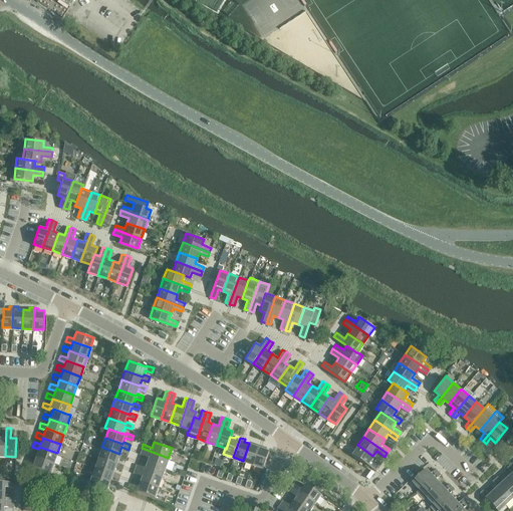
[(243,461),(252,464),(259,444),(255,443),(254,445),(249,443),(243,461)]
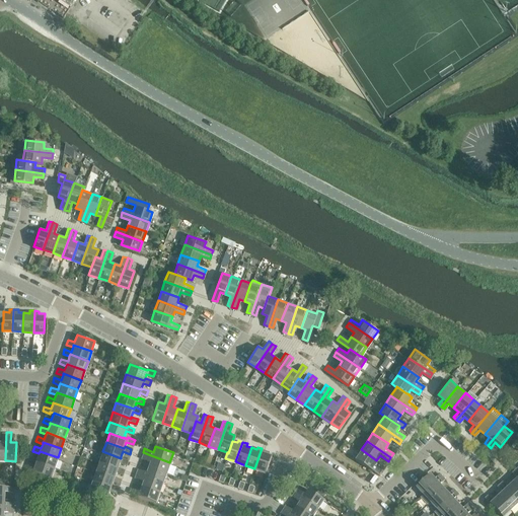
[(262,448),(254,468),(265,472),(271,454),(266,452),(267,450),(262,448)]
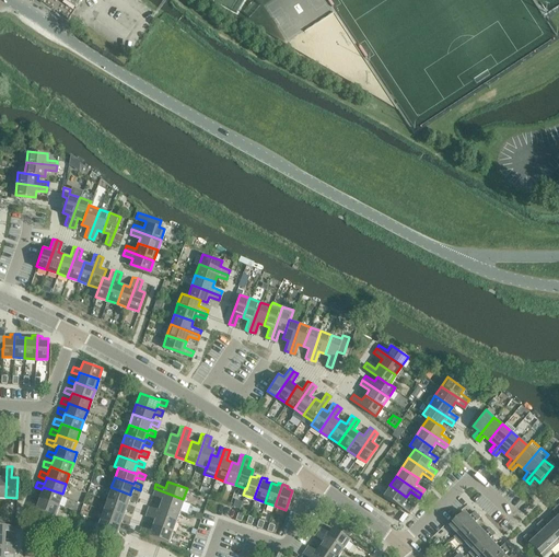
[(406,497),(389,485),(383,495),(409,512),(412,508),(404,501),(406,497)]
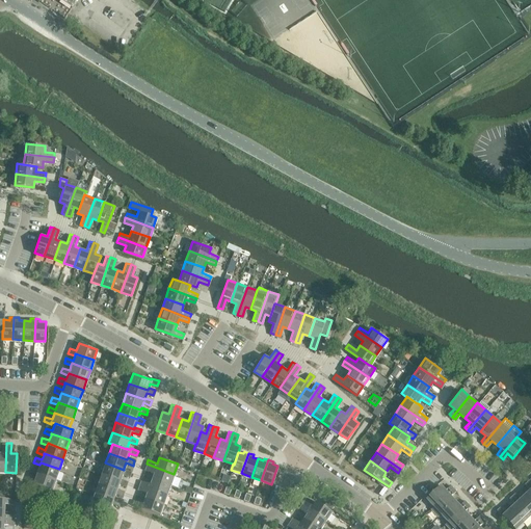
[(29,472),(36,474),(37,472),(55,479),(59,469),(41,463),(40,465),(38,470),(31,467),(29,472)]
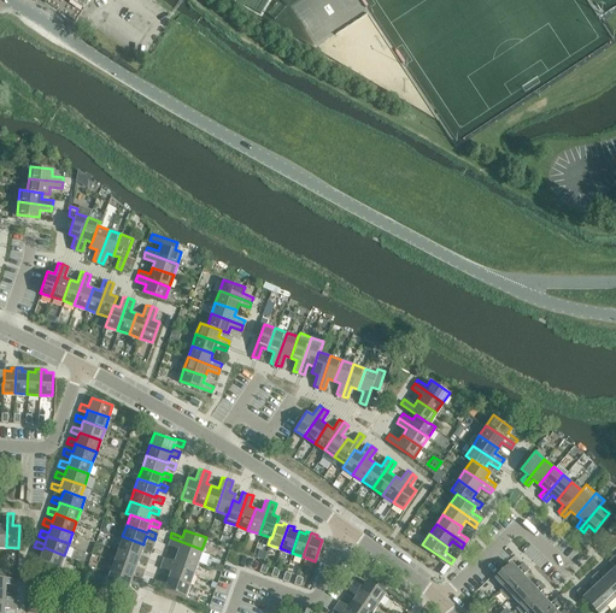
[(122,536),(118,548),(139,555),(140,553),(142,548),(150,550),(152,544),(144,542),(144,544),(122,536)]
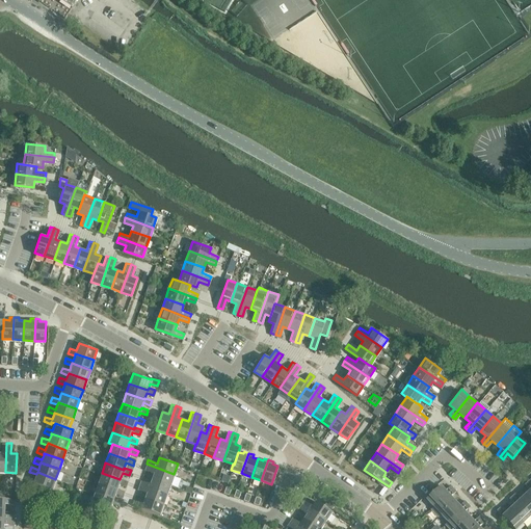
[(154,472),(152,477),(170,484),(174,474),(147,464),(144,469),(154,472)]
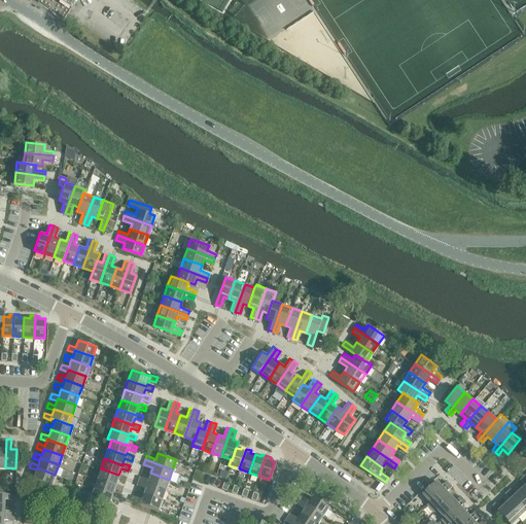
[(37,467),(36,469),(34,475),(28,473),(26,477),(33,480),(34,478),(51,484),(55,475),(37,467)]
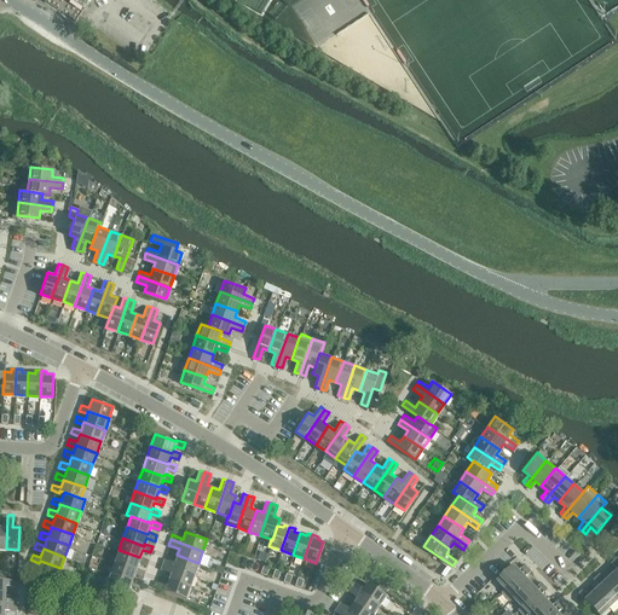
[(119,550),(115,561),(136,569),(137,567),(138,561),(146,563),(149,558),(140,555),(139,557),(119,550)]
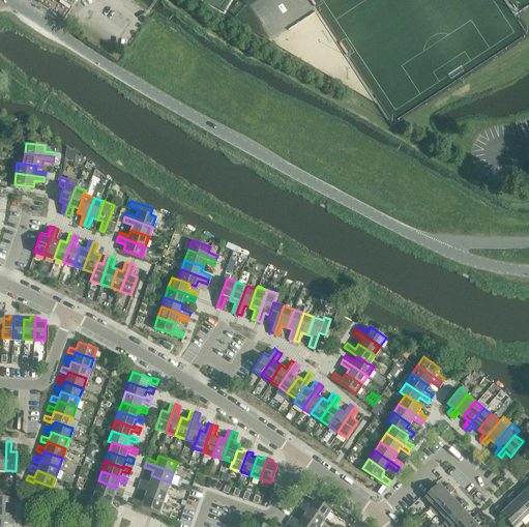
[(140,477),(139,482),(166,492),(170,482),(151,475),(149,481),(140,477)]
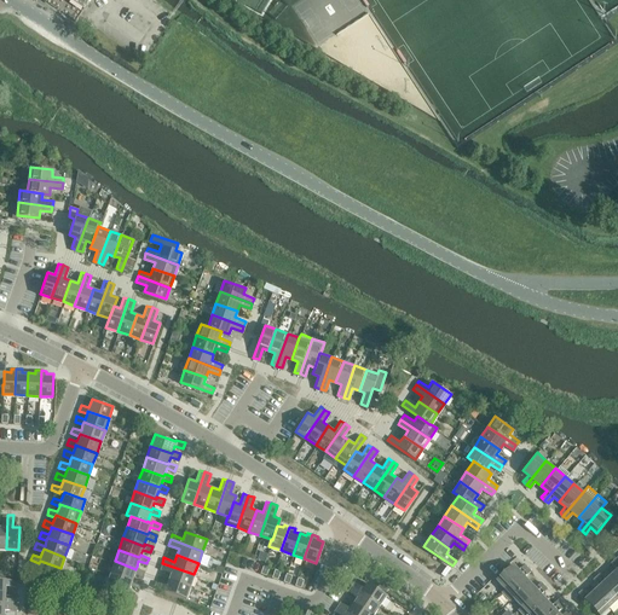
[(115,561),(110,573),(132,580),(132,578),(134,573),(143,575),(144,569),(137,567),(136,569),(115,561)]
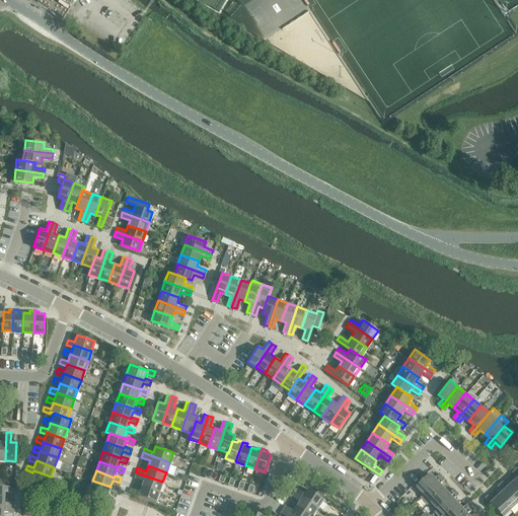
[(416,485),(423,493),(441,474),(439,471),(434,476),(429,472),(416,485)]
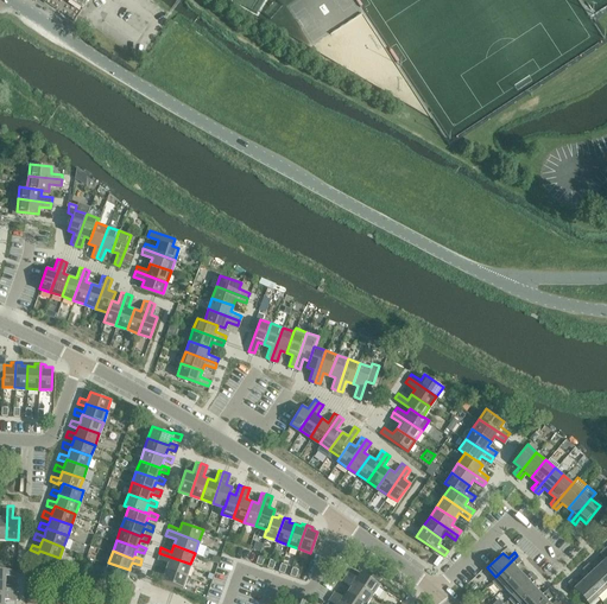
[(168,561),(165,568),(187,576),(190,564),(159,553),(157,558),(168,561)]
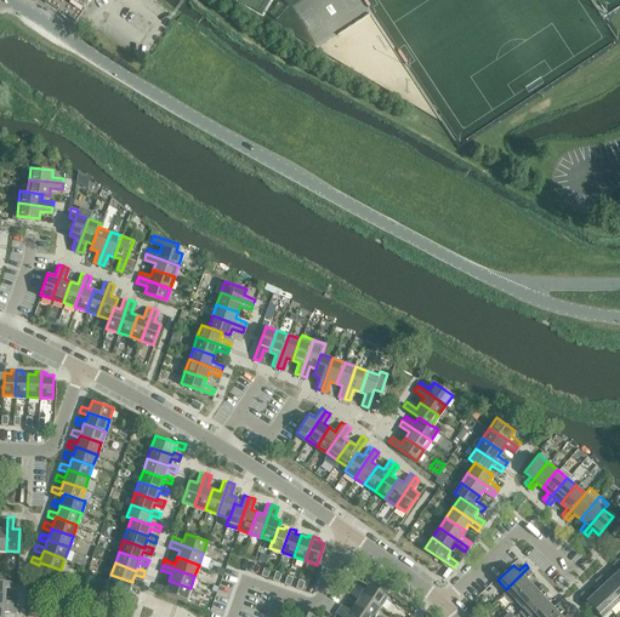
[(506,589),(513,598),(530,582),(525,577),(532,571),(528,567),(506,589)]
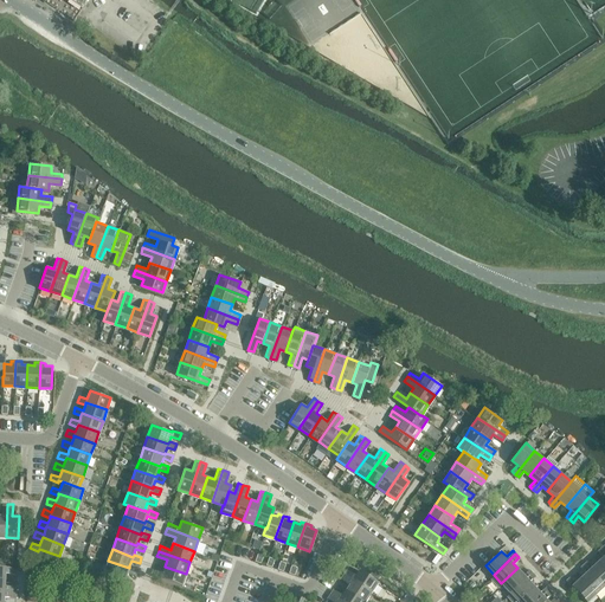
[(586,560),(583,563),(604,586),(604,583),(604,569),(598,561),(592,565),(586,560)]
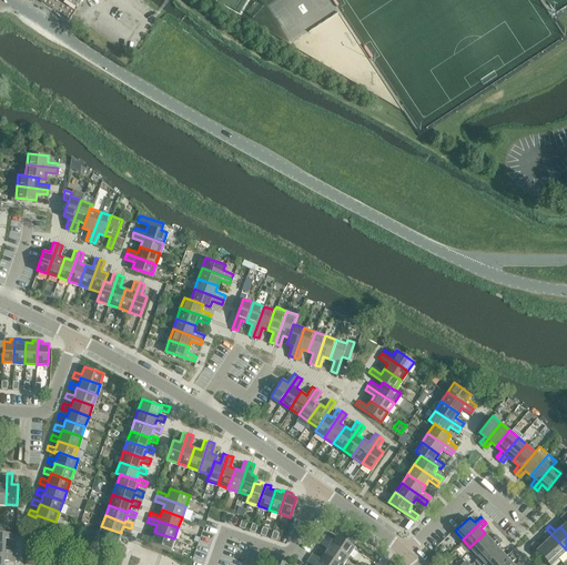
[(121,533),(101,526),(98,537),(117,544),(120,536),(127,538),(129,533),(121,531),(121,533)]
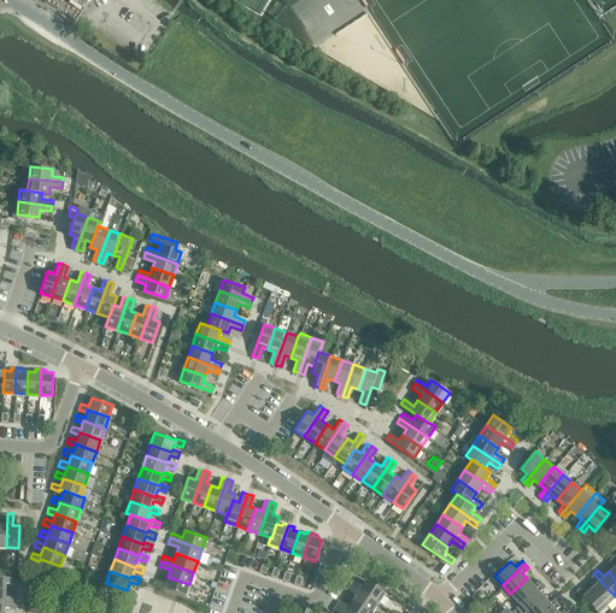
[(596,583),(591,588),(606,605),(615,596),(593,573),(591,576),(596,583)]
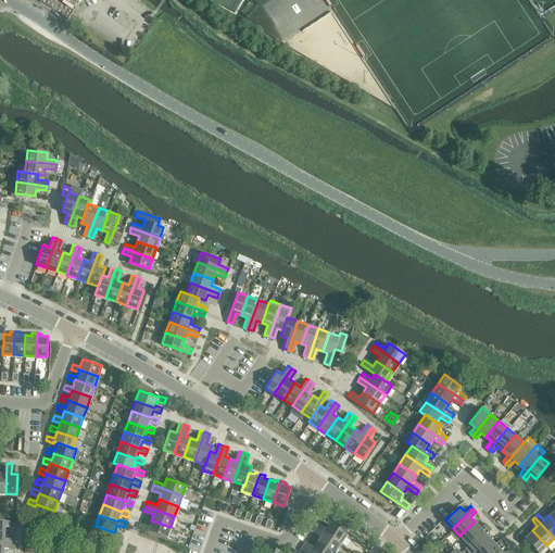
[(0,530),(4,531),(4,525),(15,526),(15,520),(0,519),(0,530)]
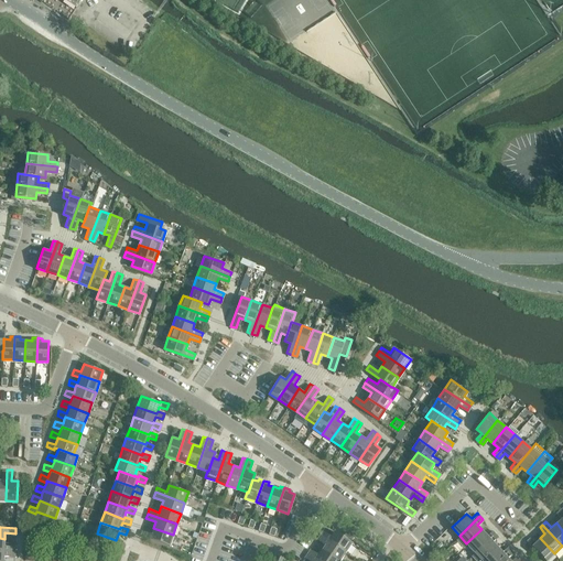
[(173,535),(153,528),(152,533),(142,529),(140,535),(170,545),(173,535)]
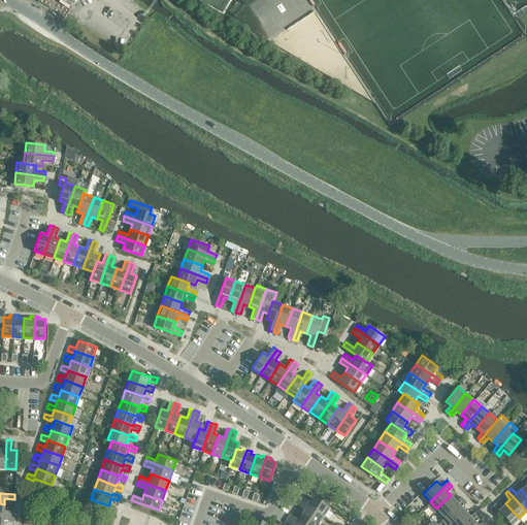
[(322,499),(328,503),(332,498),(325,494),(322,499)]
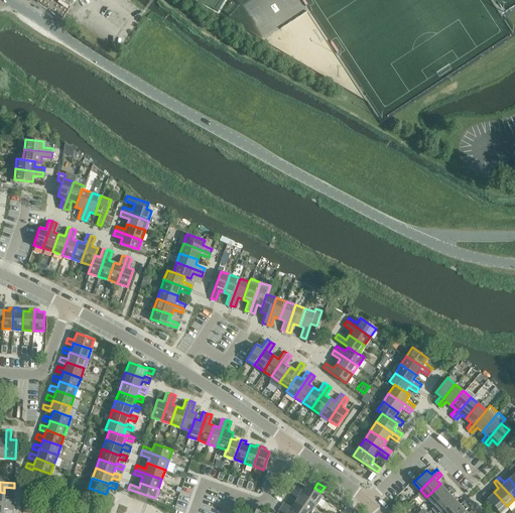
[(294,484),(292,488),(315,504),(322,495),(306,485),(302,490),(294,484)]
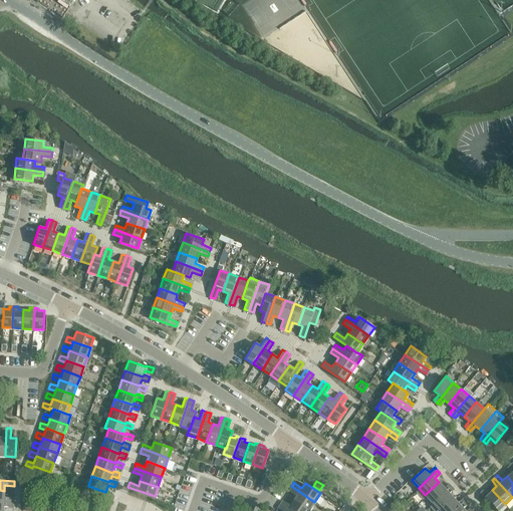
[(425,495),(432,502),(451,485),(449,482),(443,487),(439,482),(425,495)]
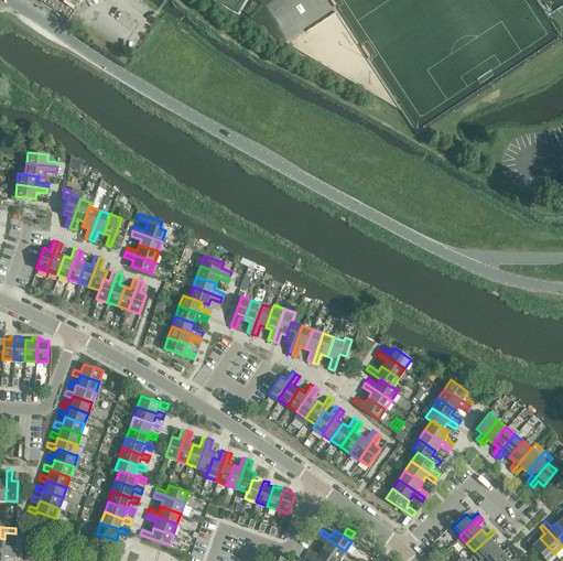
[(477,560),(479,560),(482,560),(497,546),(493,541),(498,536),(495,532),(474,551),(472,554),(477,560)]
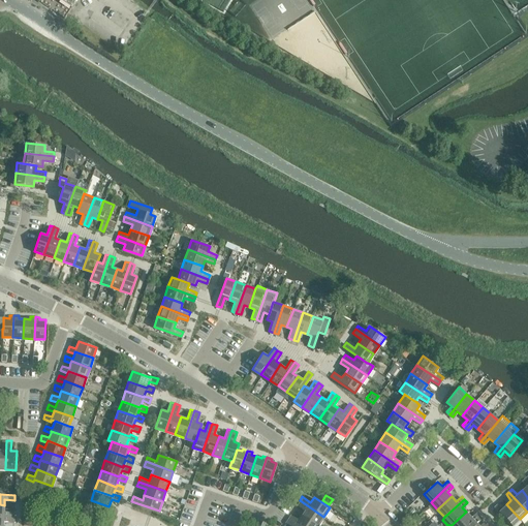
[(305,509),(302,515),(318,525),(323,517),(300,500),(297,504),(305,509)]
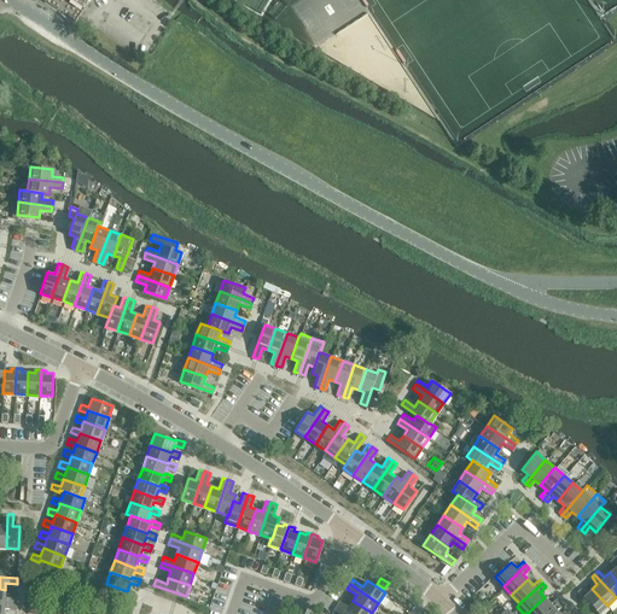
[(607,606),(592,589),(586,594),(581,588),(576,591),(598,613),(607,606)]
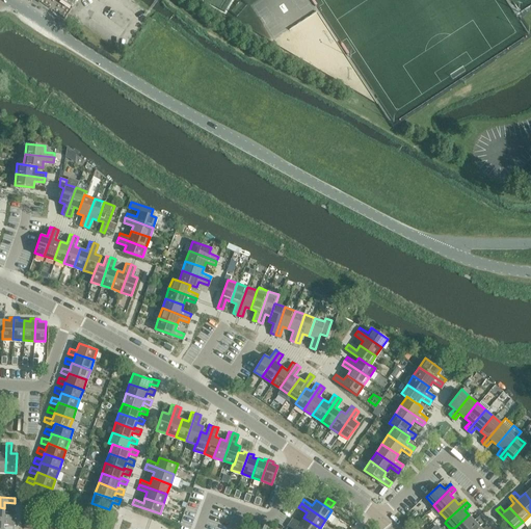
[(0,518),(14,519),(14,514),(3,513),(4,508),(0,507),(0,518)]
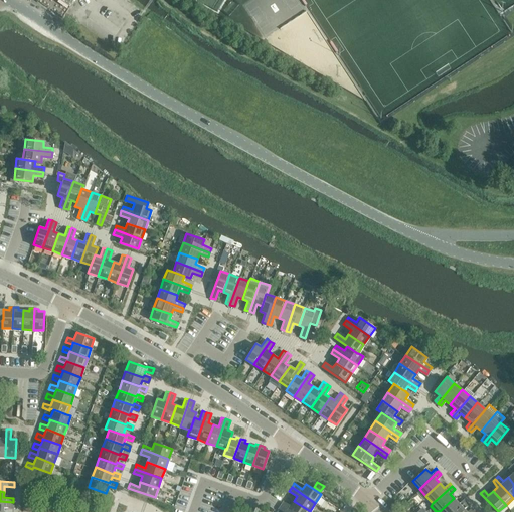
[(440,511),(441,511),(453,511),(466,501),(463,498),(458,503),(454,498),(440,511)]
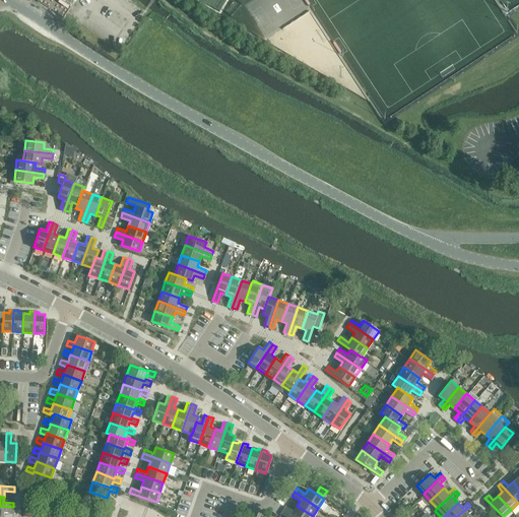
[(285,505),(283,509),(295,516),(312,516),(313,516),(297,506),(294,510),(285,505)]
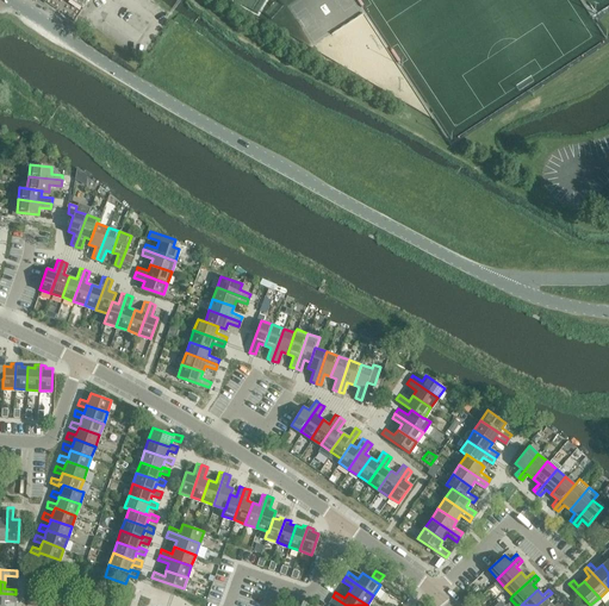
[(0,605),(4,605),(4,599),(16,600),(16,594),(0,593),(0,605)]
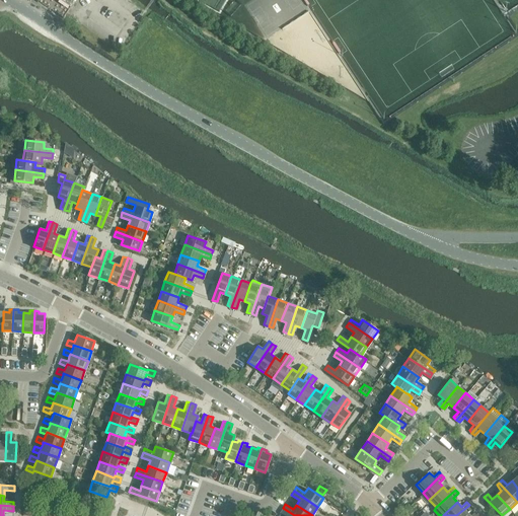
[(469,515),(466,512),(471,507),(469,505),(456,515),(469,515)]
